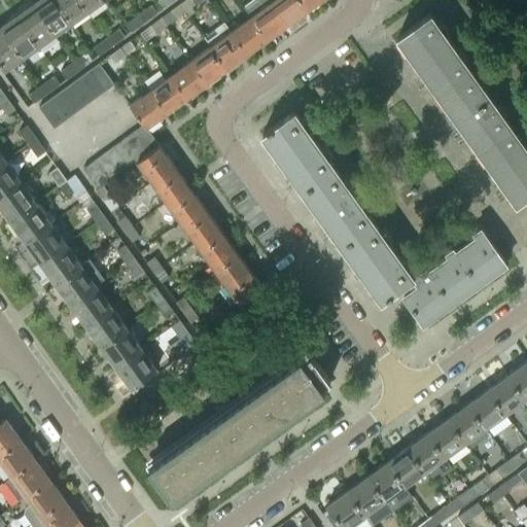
[(55,34),(71,23),(55,0),(36,0),(33,3),(55,34)]
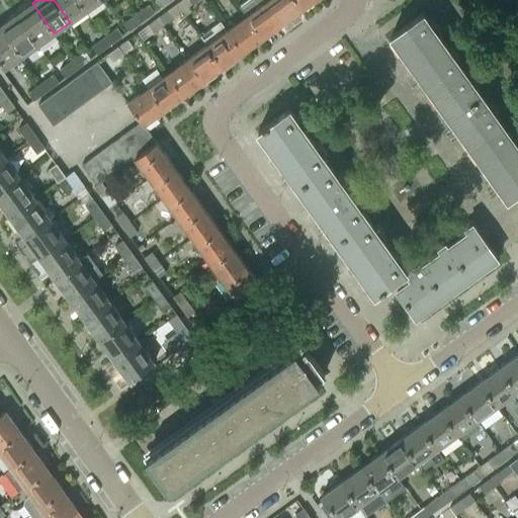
[(87,10),(79,0),(54,0),(70,22),(87,10)]
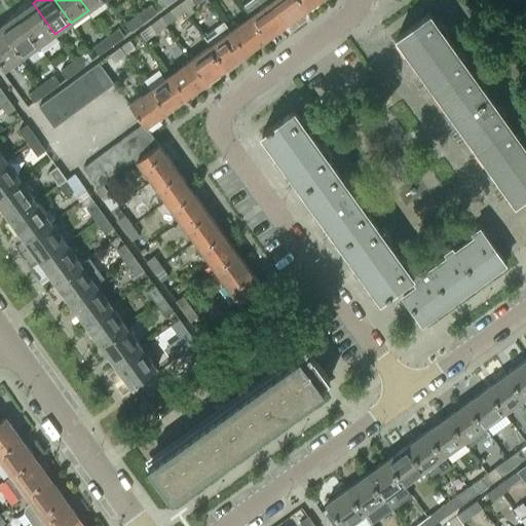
[(80,0),(88,10),(103,0),(80,0)]
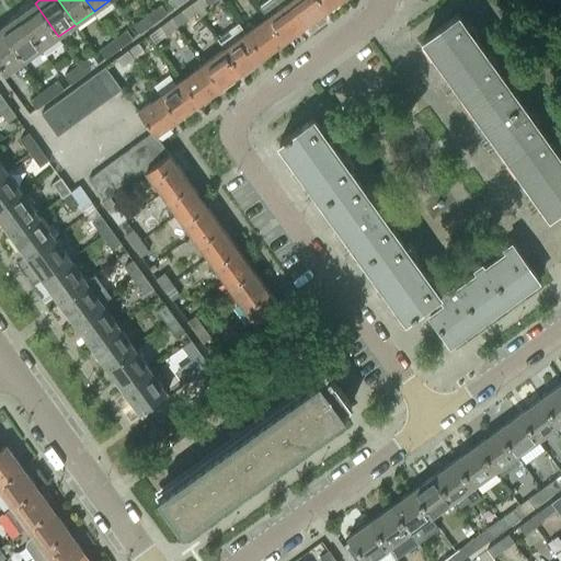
[(285,41),(306,24),(288,1),(289,1),(288,0),(266,0),(259,6),(266,16),(267,16),(285,41)]
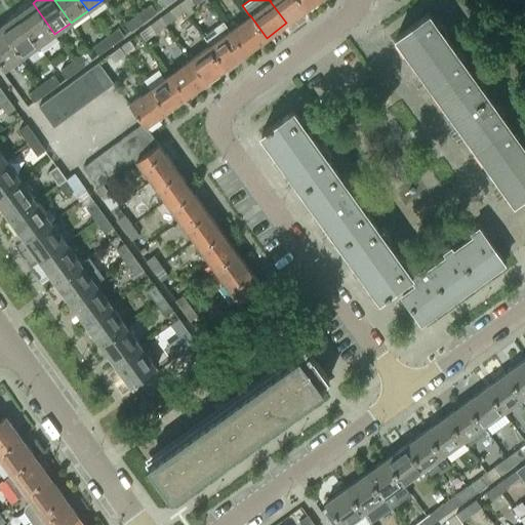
[(286,23),(307,8),(299,0),(270,0),(271,1),(270,1),(286,23)]
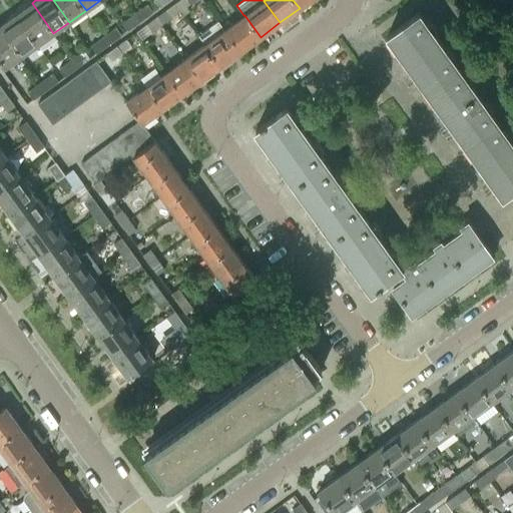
[(293,0),(300,8),(310,0),(293,0)]
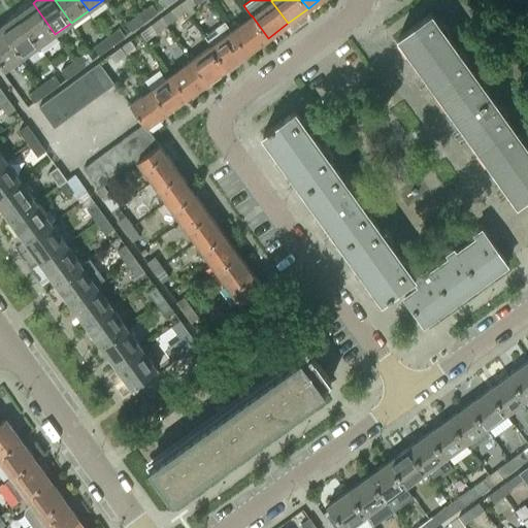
[(17,14),(39,46),(55,34),(33,3),(17,14)]
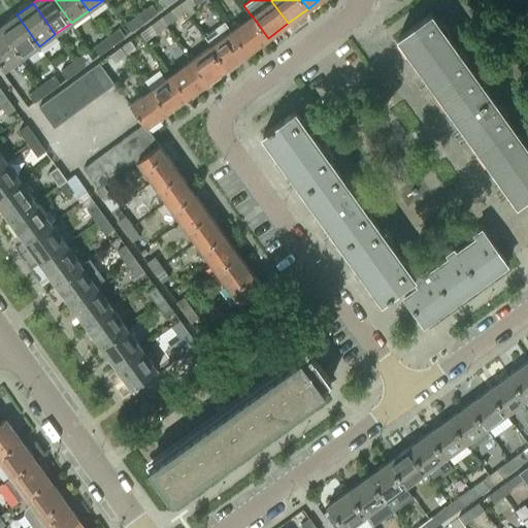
[(139,12),(145,21),(158,11),(152,3),(139,12)]
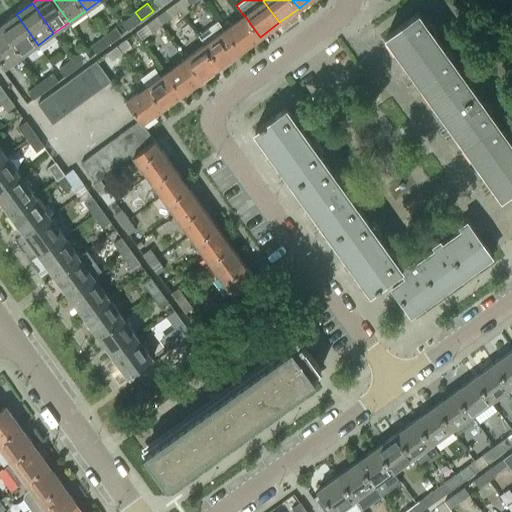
[(160,23),(168,17),(162,9),(154,15),(160,23)]
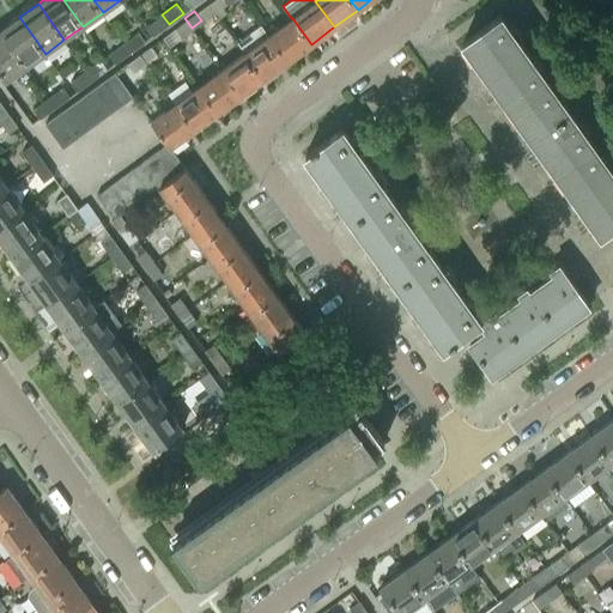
[(145,26),(153,36),(169,24),(162,14),(145,26)]
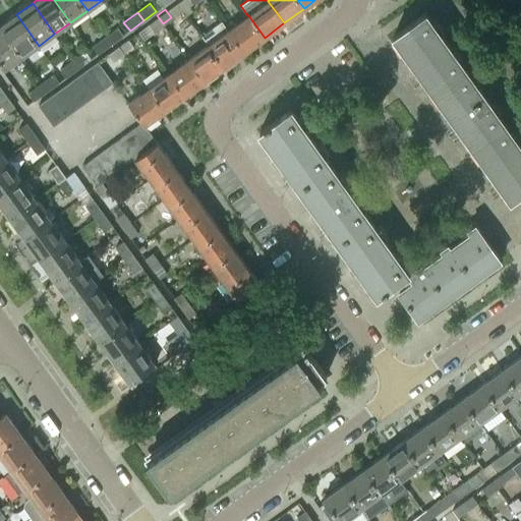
[(463,68),(424,13),(392,36),(410,61),(402,66),(406,72),(414,66),(431,91),(463,68)]
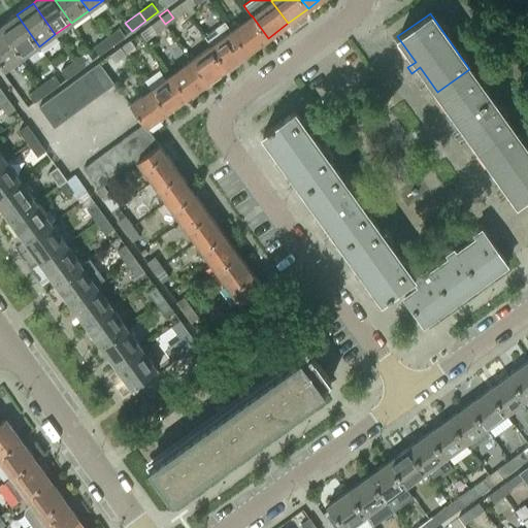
[(0,26),(0,27),(22,58),(39,46),(17,14),(0,26)]
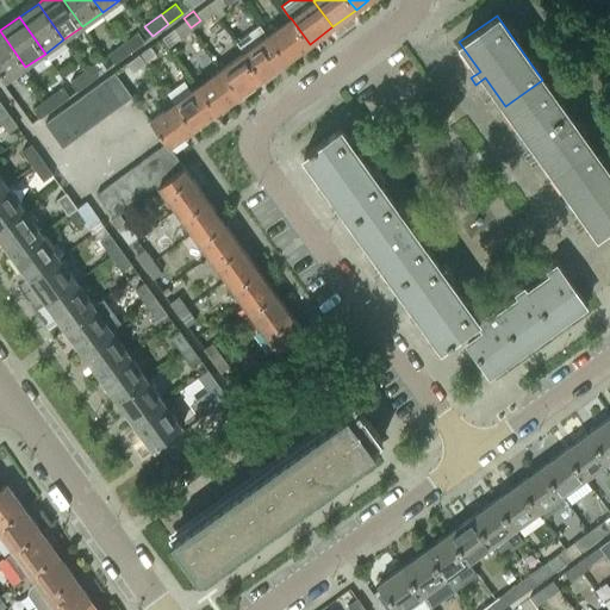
[(172,41),(191,27),(184,18),(165,32),(172,41)]
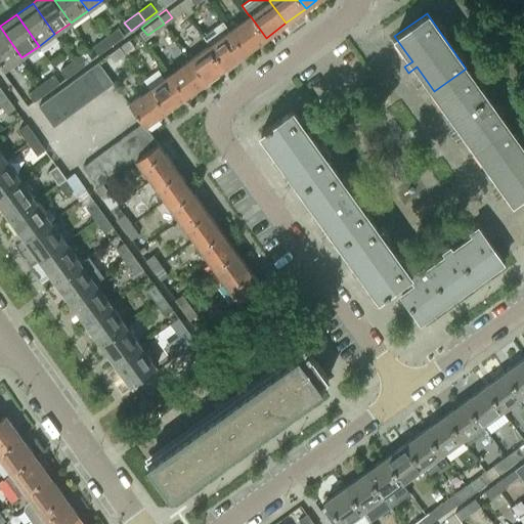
[(249,15),(229,30),(246,52),(266,38),(250,15),(249,15)]
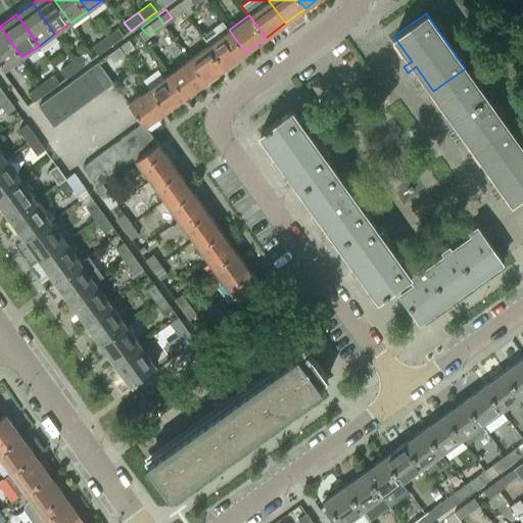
[(21,57),(0,27),(0,63),(4,69),(21,57)]
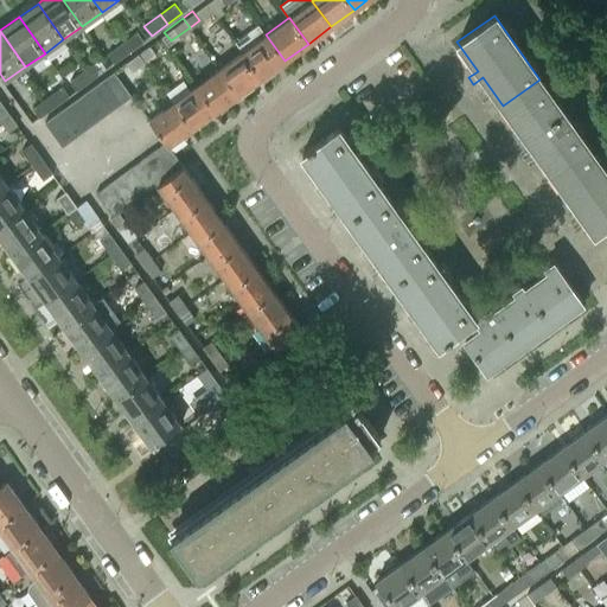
[(122,42),(129,51),(144,42),(136,31),(122,42)]
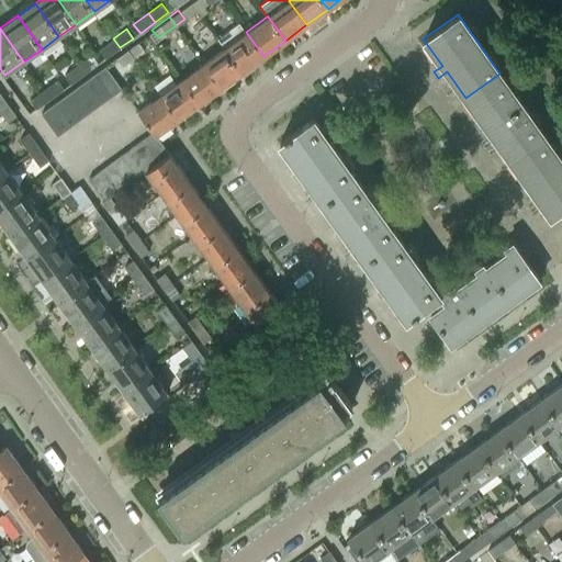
[(225,47),(243,71),(263,56),(246,32),(225,47)]
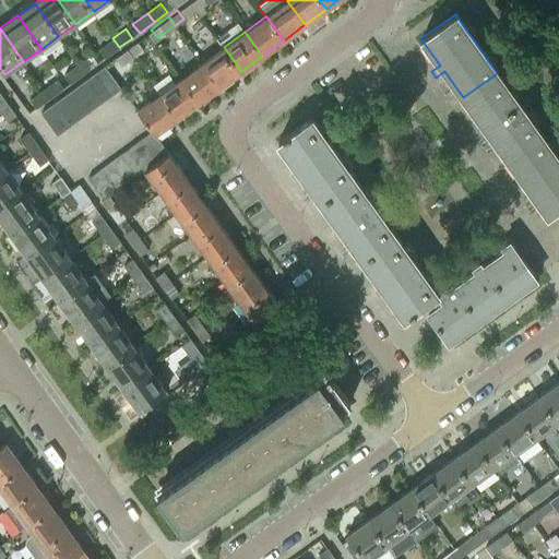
[(98,49),(105,58),(119,47),(113,38),(98,49)]
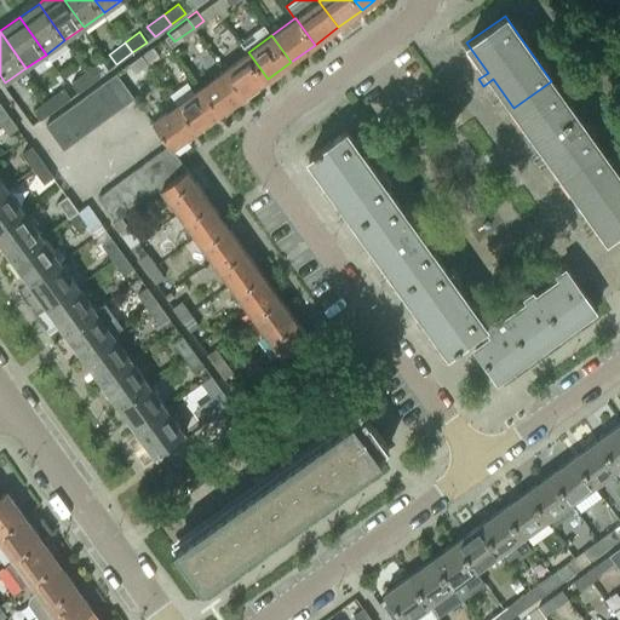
[(147,64),(161,53),(154,45),(139,55),(147,64)]
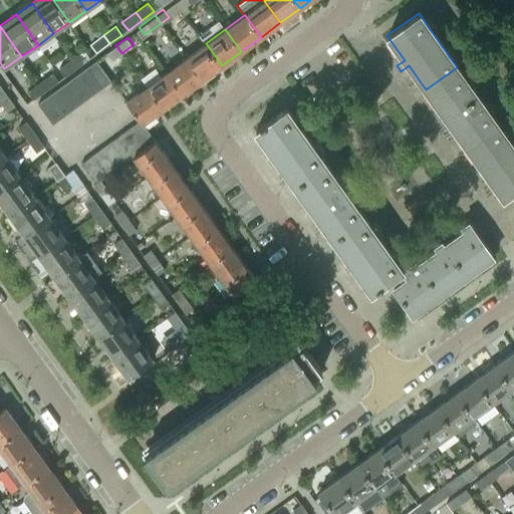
[(206,43),(186,58),(202,80),(222,65),(206,43)]
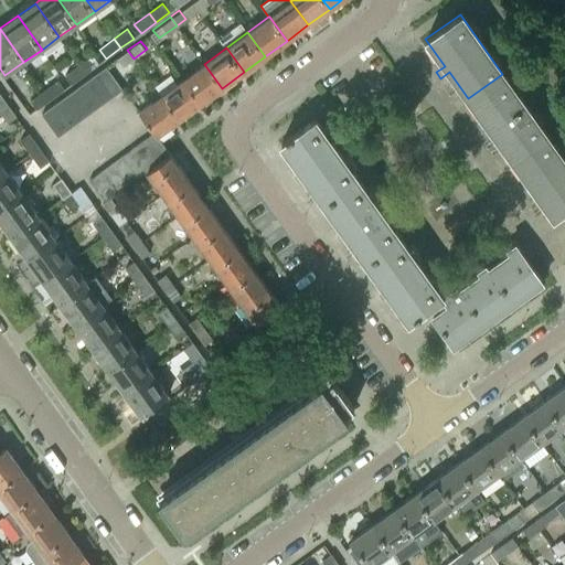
[(120,67),(134,59),(127,50),(114,60),(120,67)]
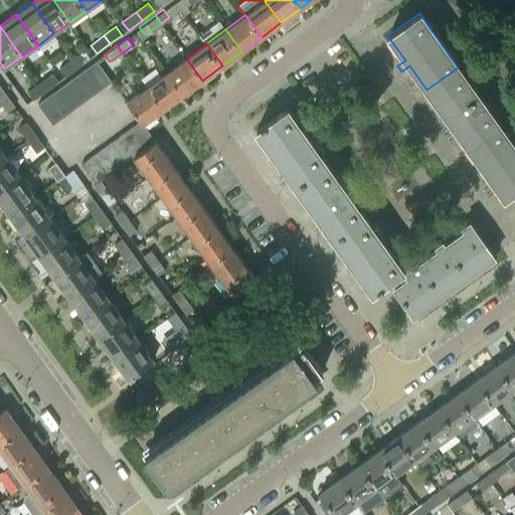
[(71,58),(77,67),(91,58),(84,49),(71,58)]
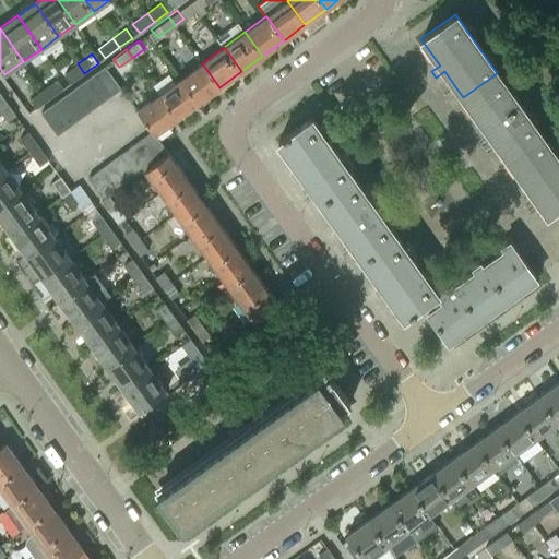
[(63,74),(70,83),(84,73),(78,63),(63,74)]
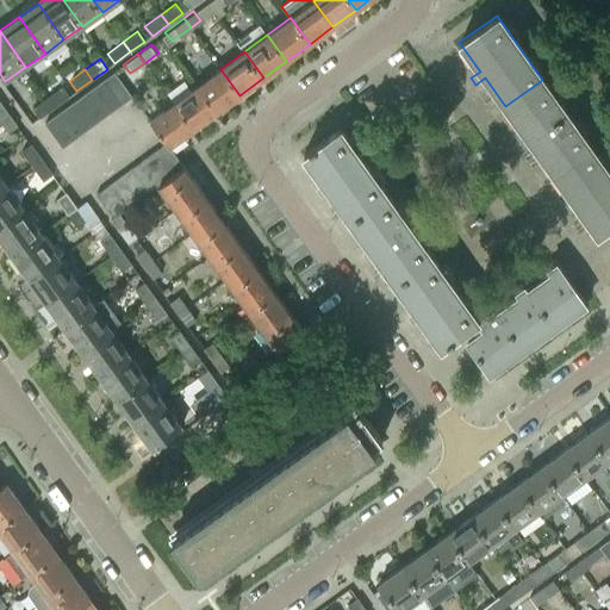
[(198,86),(217,112),(240,95),(221,69),(198,86)]
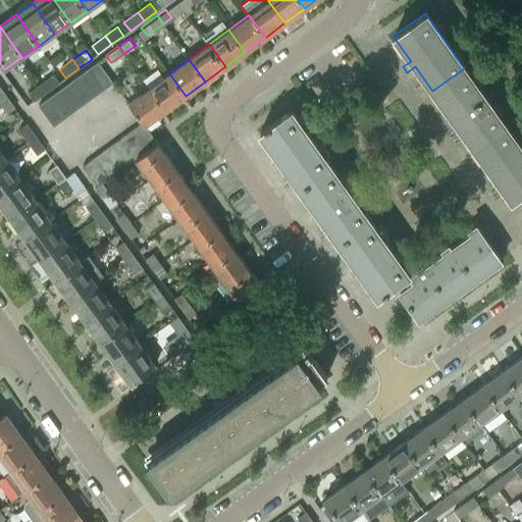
[(88,69),(102,91),(112,84),(97,62),(88,69)]
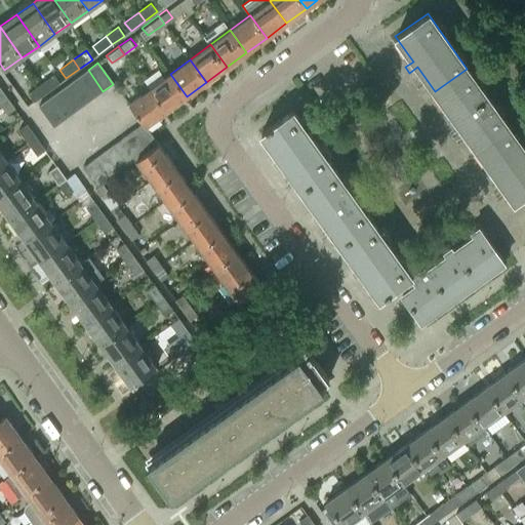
[(475,147),(507,123),(467,69),(435,91),(452,117),(445,122),(448,127),(456,122),(475,147)]
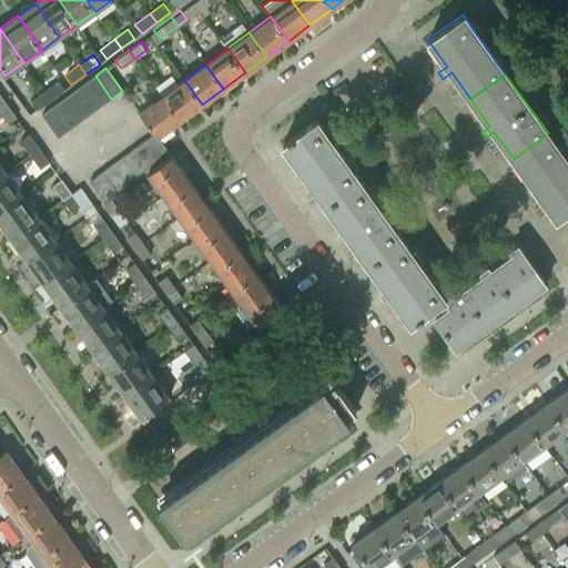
[(84,83),(101,107),(111,99),(95,75),(84,83)]
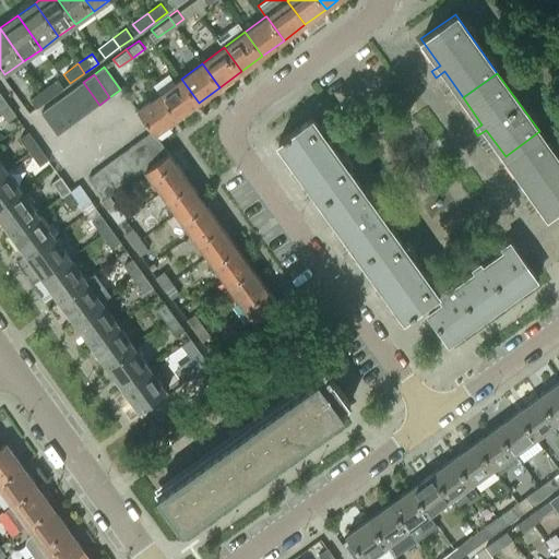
[(159,95),(177,118),(199,103),(181,79),(159,95)]
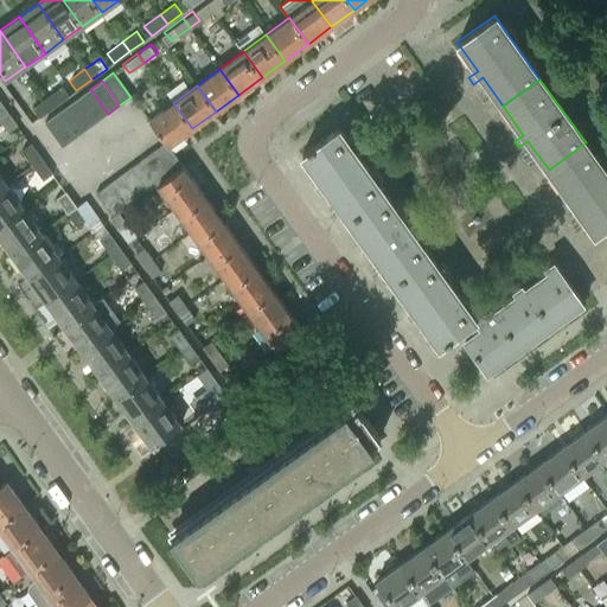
[(62,87),(48,97),(53,107),(68,96),(62,87)]
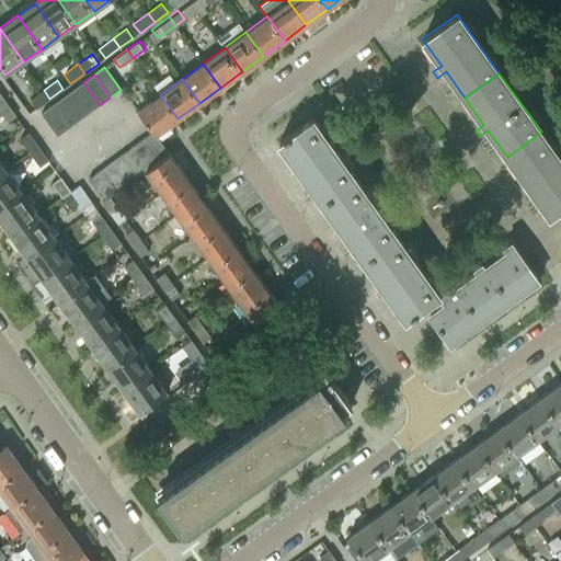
[(73,90),(89,113),(100,105),(83,82),(73,90)]
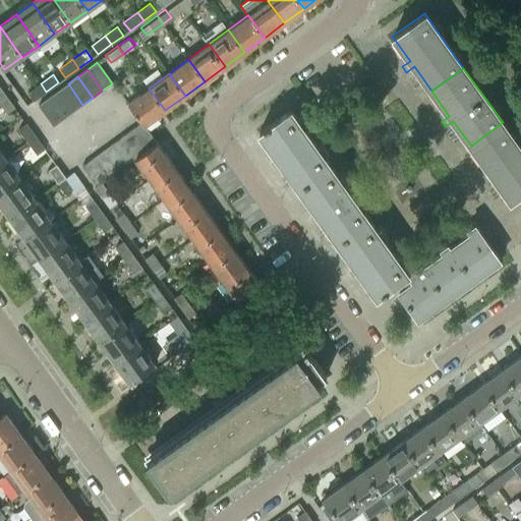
[(27,94),(33,101),(46,92),(41,83),(27,94)]
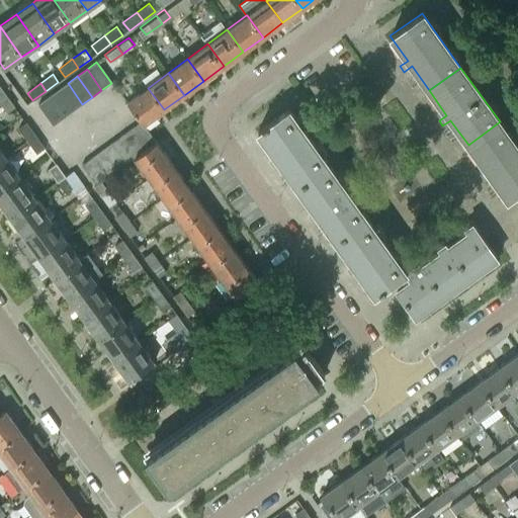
[(58,90),(73,110),(82,104),(68,83),(58,90)]
